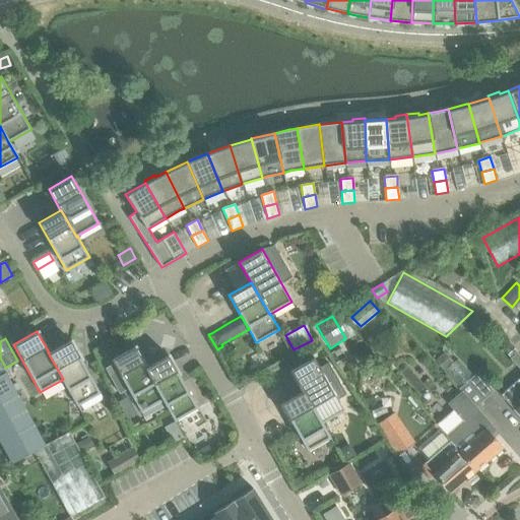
[(70,340),(49,352),(48,352),(63,379),(62,380),(76,406),(101,393),(70,340)]
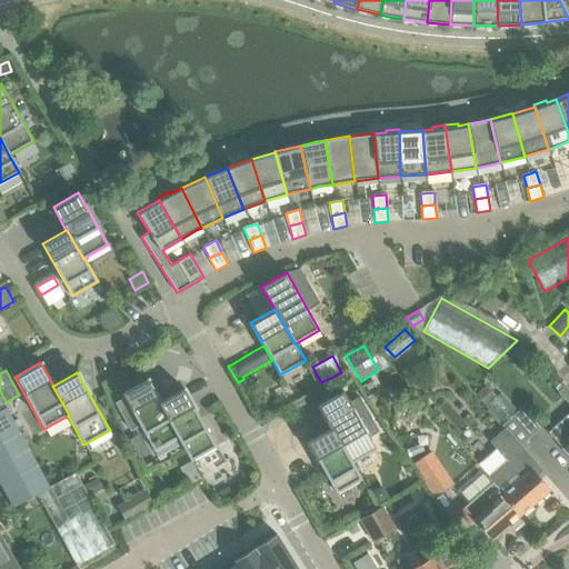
[(123,372),(112,378),(118,389),(130,382),(123,372)]
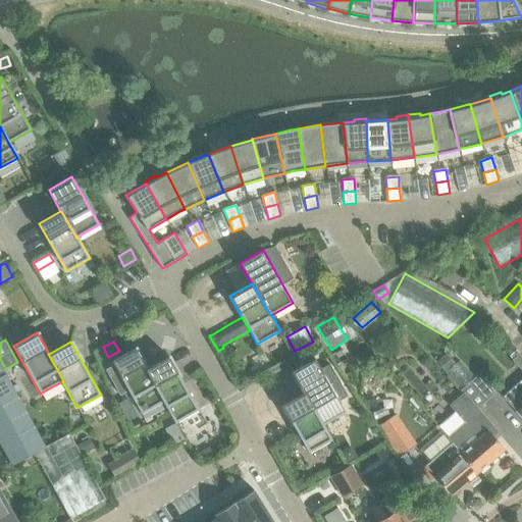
[(514,346),(506,352),(512,359),(519,353),(514,346)]
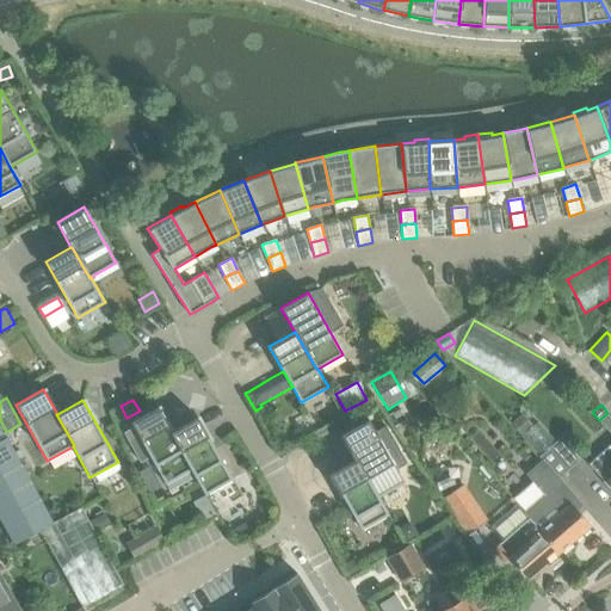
[(133,425),(123,432),(141,462),(150,456),(166,483),(191,470),(192,469),(172,432),(158,407),(130,421),(133,425)]
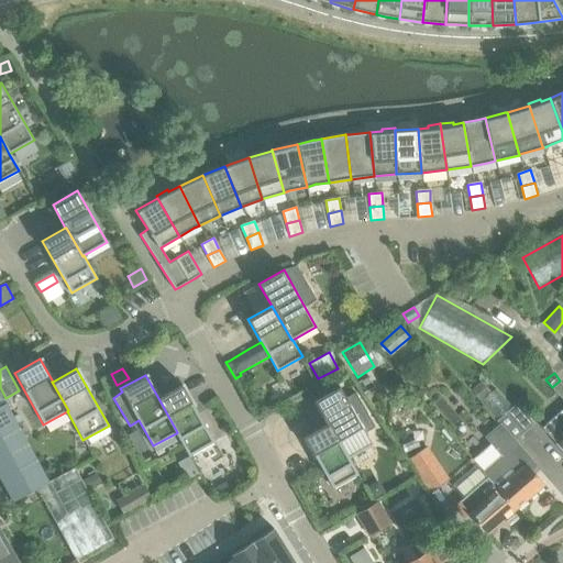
[(323,381),(310,388),(313,395),(327,388),(323,381)]
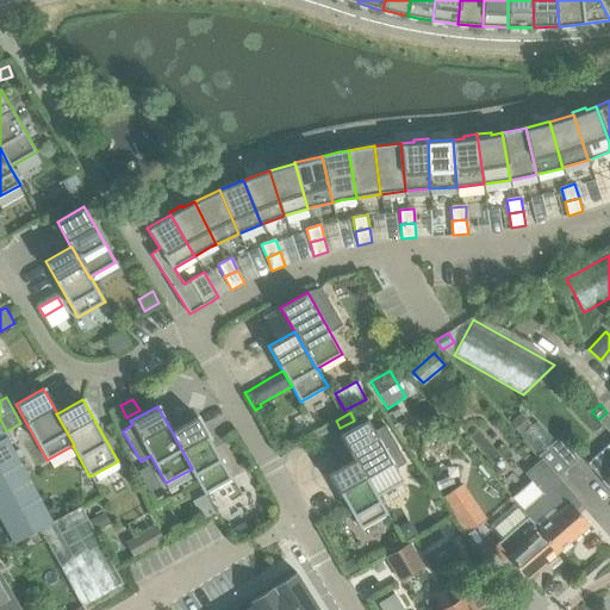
[(609,417),(605,412),(598,419),(609,431),(609,429),(609,417)]
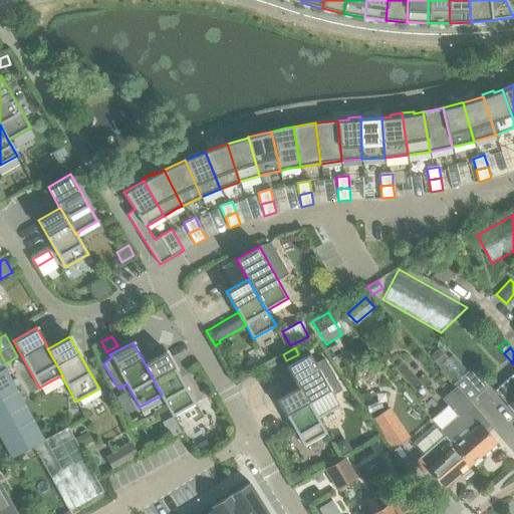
[(439,348),(430,355),(439,365),(448,358),(439,348)]
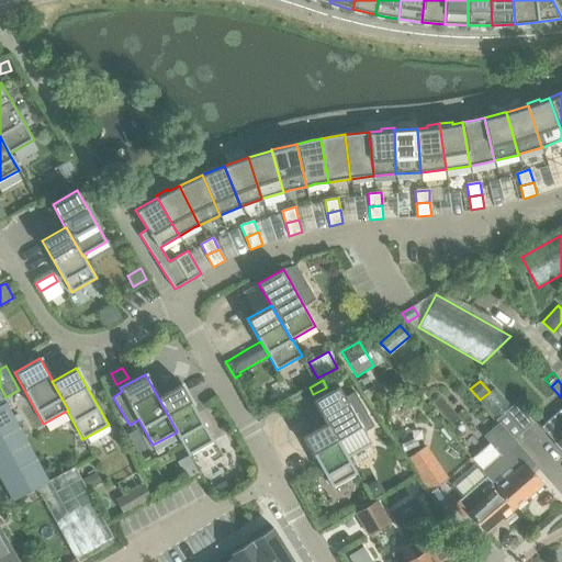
[(181,384),(158,397),(177,431),(176,433),(189,454),(214,441),(181,384)]
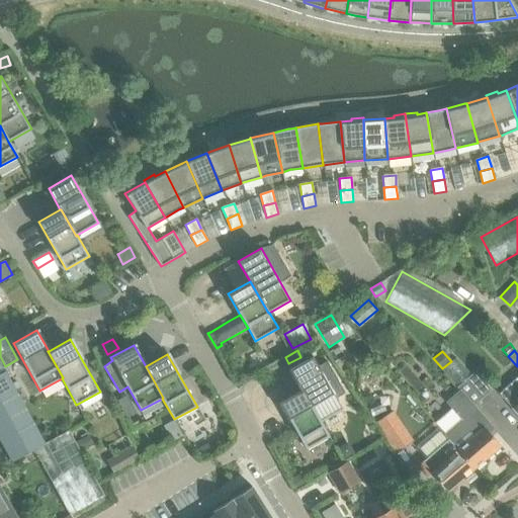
[(313,355),(289,368),(301,390),(320,421),(321,421),(342,409),(336,398),(345,393),(327,361),(318,366),(313,355)]
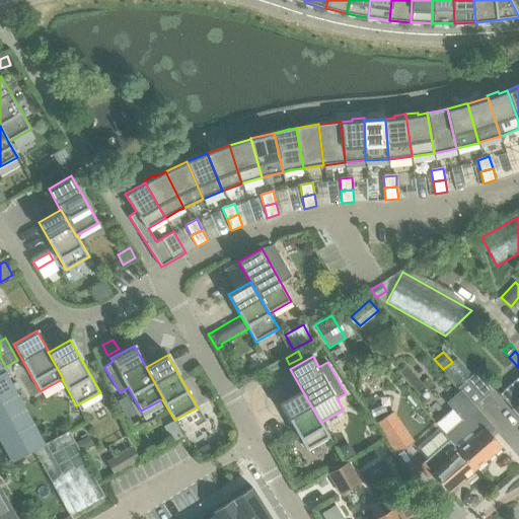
[(456,359),(443,371),(458,387),(471,374),(456,359)]
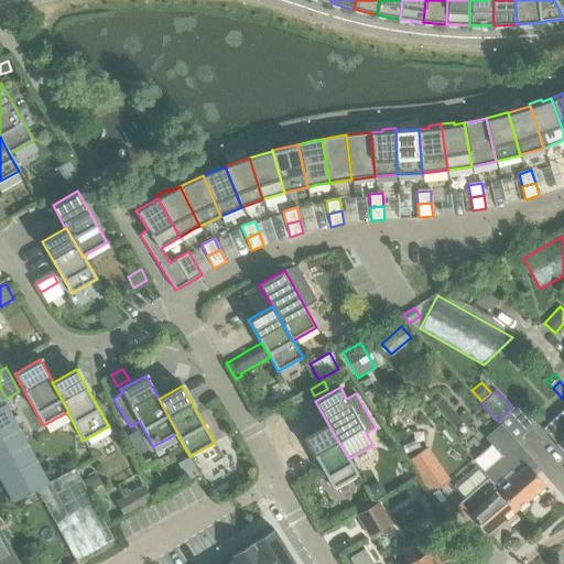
[(0,478),(12,501),(38,488),(55,523),(75,560),(115,539),(88,491),(83,480),(75,467),(49,481),(0,393),(0,478)]
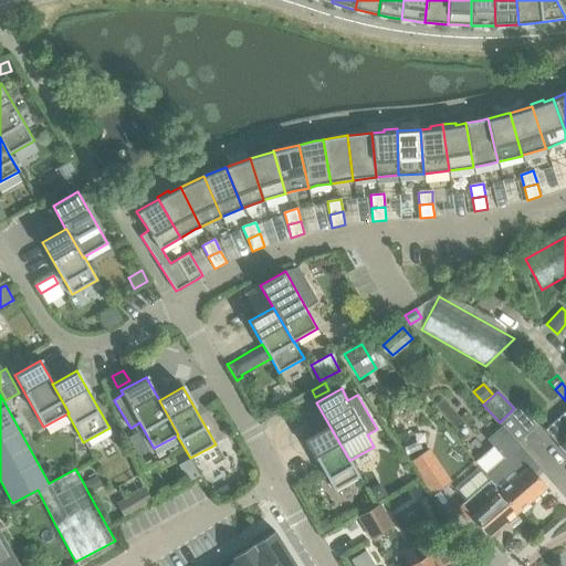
[(520,406),(510,415),(527,435),(537,426),(520,406)]
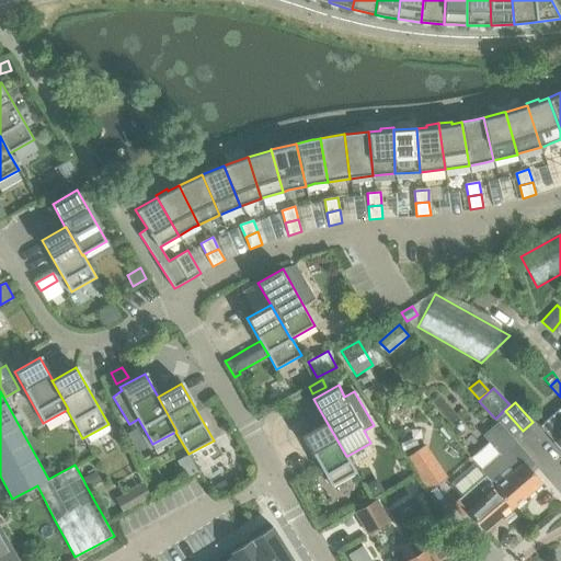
[(560,402),(540,422),(557,441),(556,442),(560,448),(560,402)]
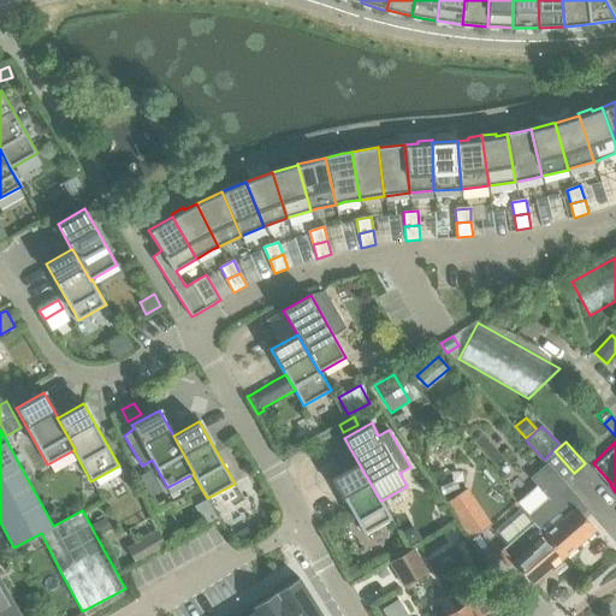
[(555,451),(544,461),(546,465),(563,483),(564,481),(574,473),(555,451)]
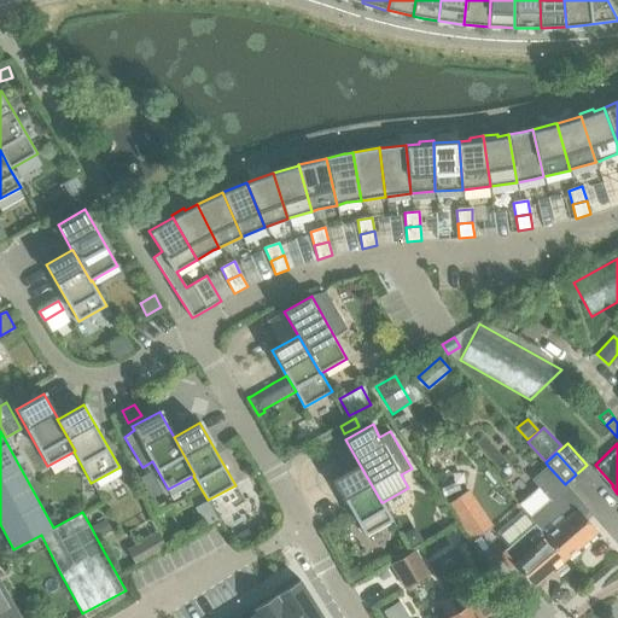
[(347,472),(333,479),(347,503),(366,536),(394,520),(383,502),(382,502),(360,465),(359,465),(347,472)]
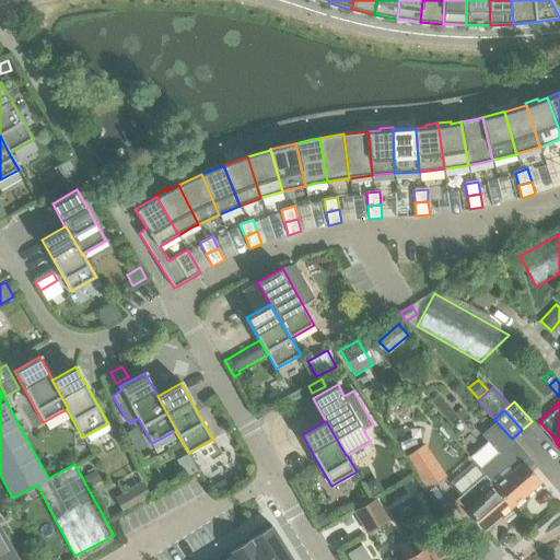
[(488,441),(470,456),(474,461),(480,469),(486,475),(496,486),(512,506),(541,481),(529,467),(533,464),(535,463),(513,438),(512,439),(497,422),(482,434),(488,441)]
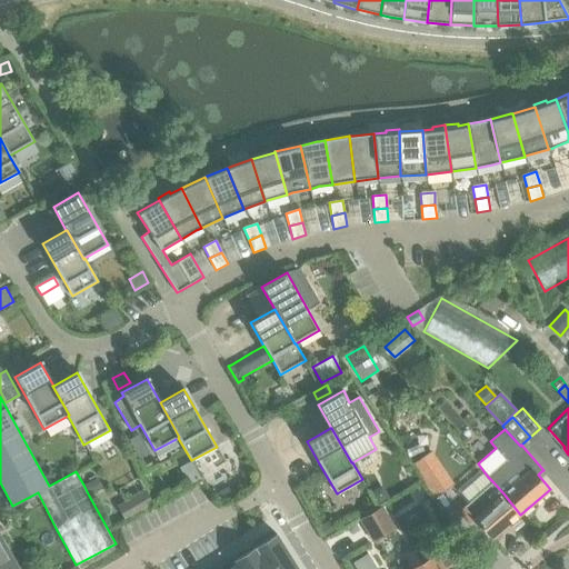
[(138,433),(128,440),(139,459),(150,452),(138,433)]
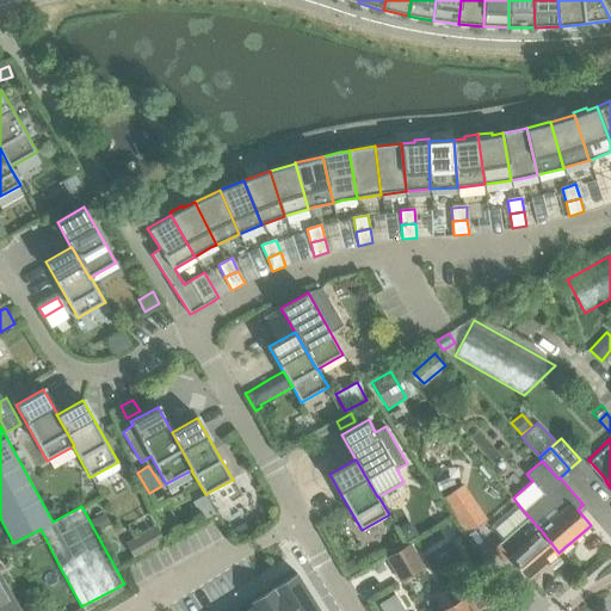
[(464,485),(443,499),(463,529),(467,534),(487,518),(464,485)]
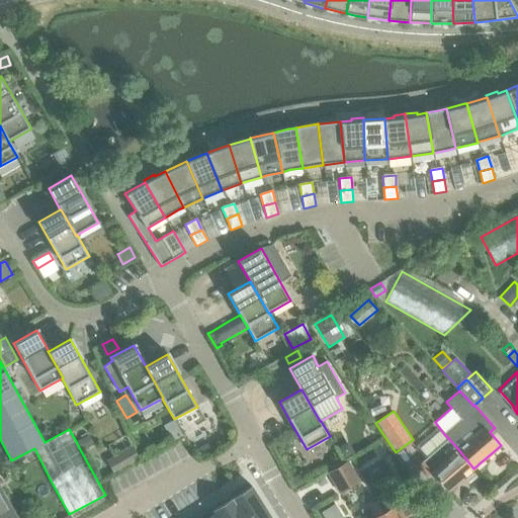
[(438,426),(416,445),(427,458),(418,465),(427,477),(432,472),(447,491),(473,468),(458,449),(449,439),(444,434),(438,426)]
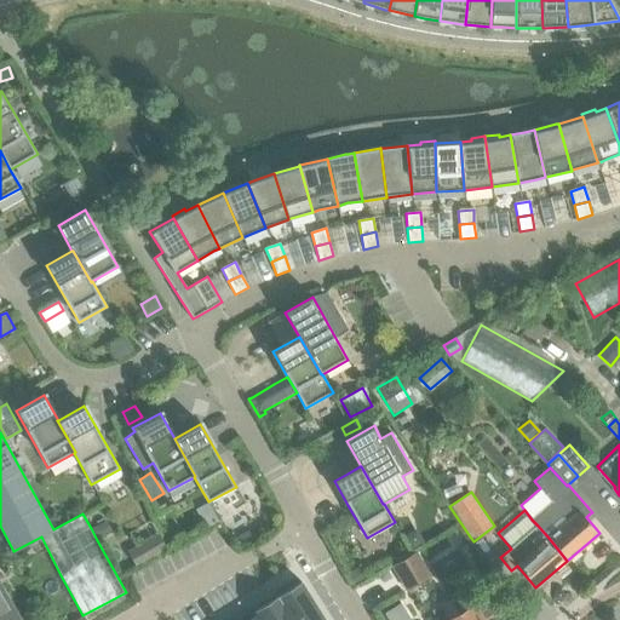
[(107,521),(91,528),(97,540),(113,532),(107,521)]
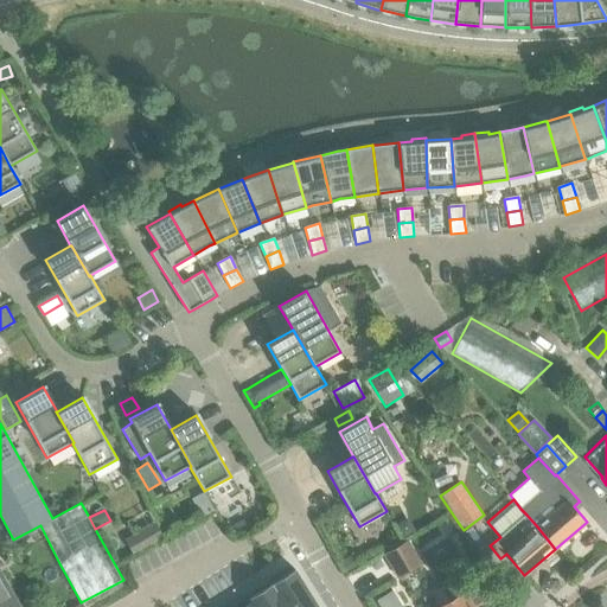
[(243,518),(229,526),(235,537),(236,538),(250,531),(249,530),(243,518)]
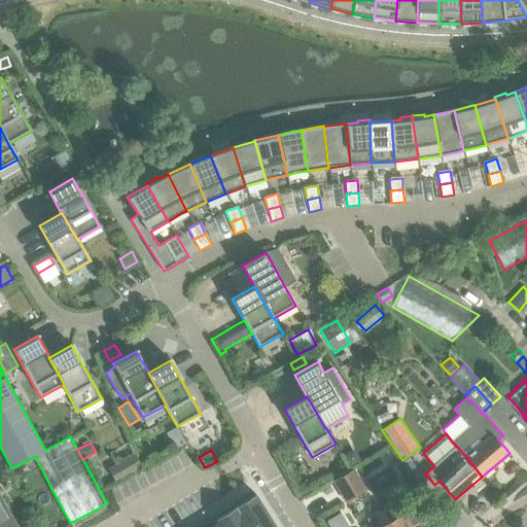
[(349,452),(343,455),(349,466),(360,460),(357,455),(349,452)]
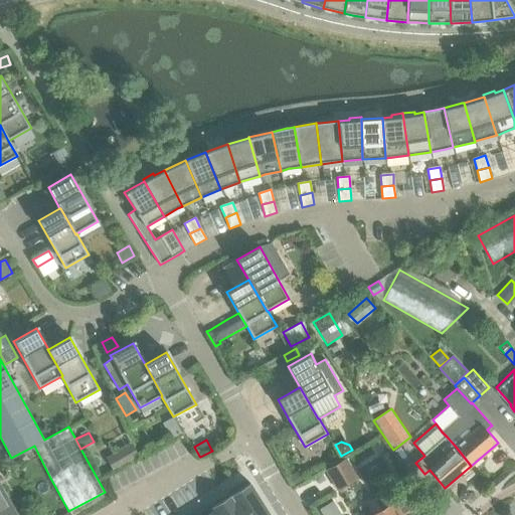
[(131,446),(109,458),(115,469),(137,457),(131,446)]
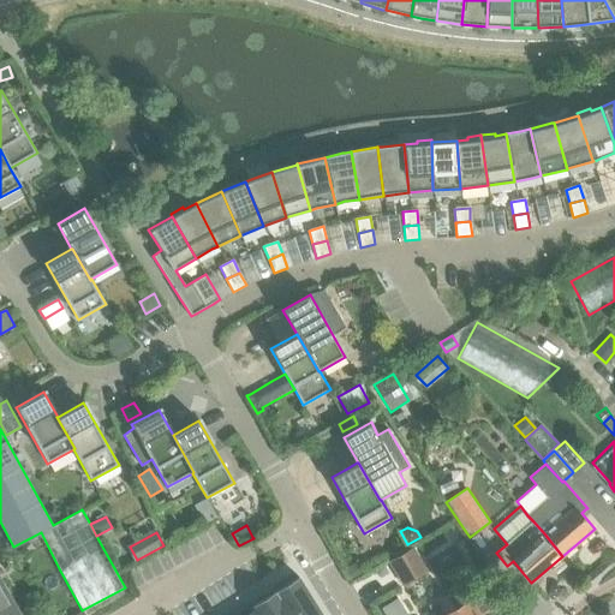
[(464,538),(453,545),(466,566),(477,560),(464,538)]
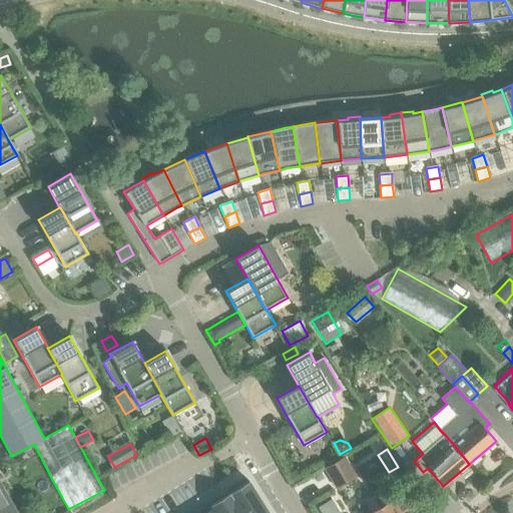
[(324,469),(337,489),(357,476),(344,456),(324,469)]
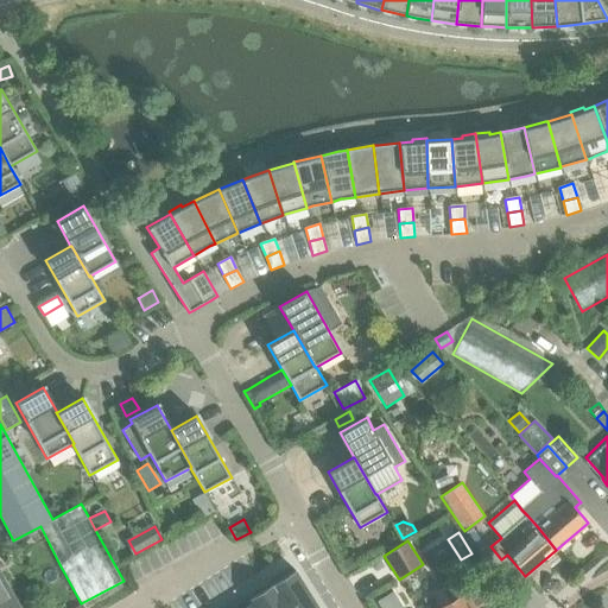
[(352,555),(341,561),(348,574),(359,568),(352,555)]
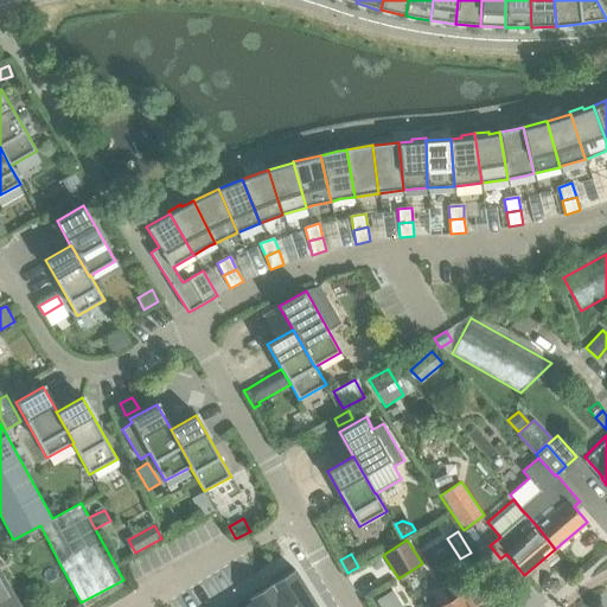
[(317,606),(294,570),(272,585),(285,606),(317,606)]
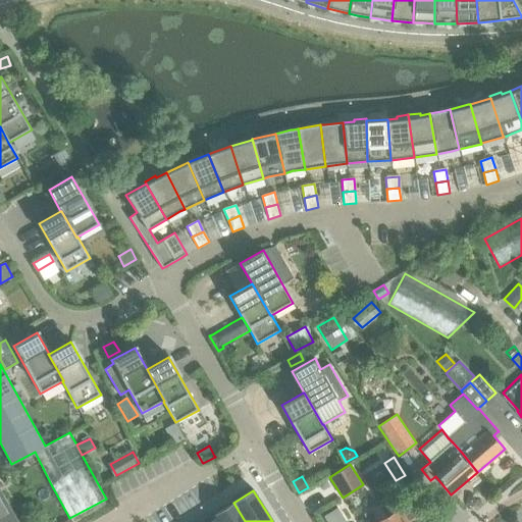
[(0,521),(15,521),(0,494),(0,521)]
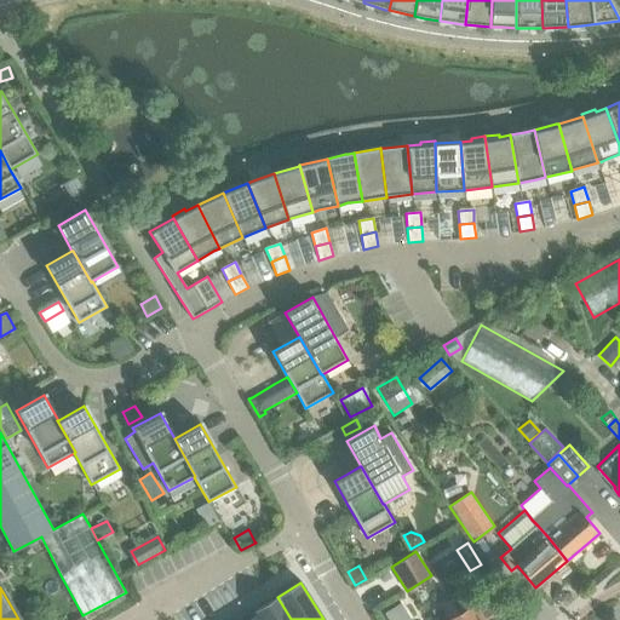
[(494,619),(482,601),(468,609),(459,596),(434,613),(437,619),(494,619)]
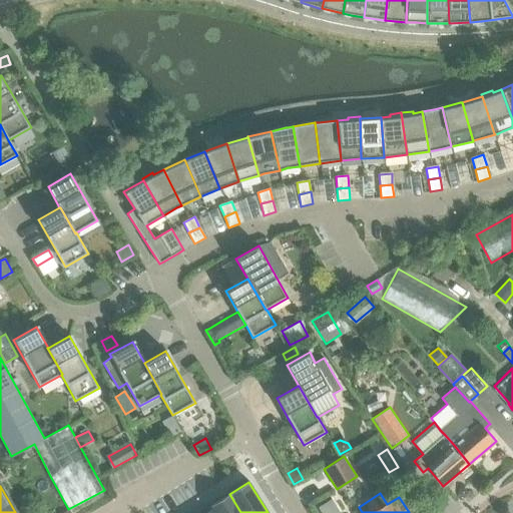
[(240,512),(229,494),(210,505),(215,512),(240,512)]
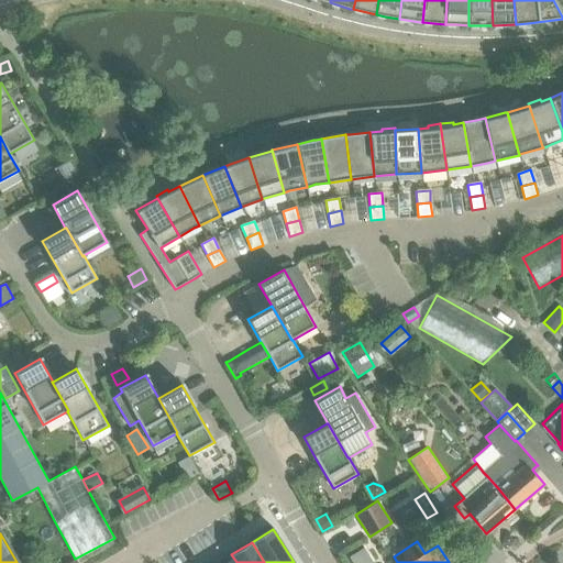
[(374,562),(364,548),(349,556),(352,562),(374,562)]
